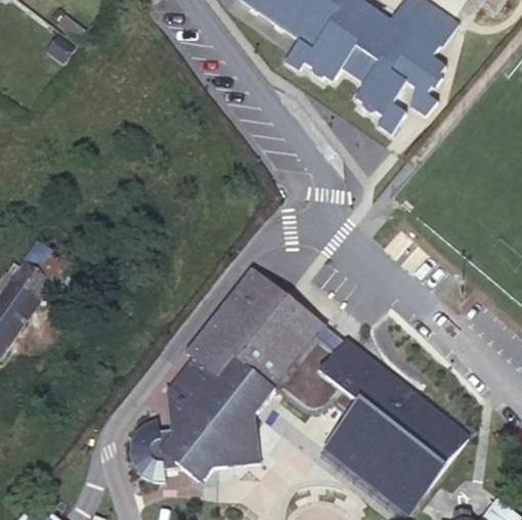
[(436,49),(389,19),(359,0),(245,0),(298,36),(283,59),(298,69),(303,60),(311,67),(309,69),(320,77),(322,74),(332,80),(341,67),(362,82),(353,95),(362,100),(360,104),(372,112),(374,109),(381,115),(376,123),(390,132),(405,111),(391,101),(406,81),(412,85),(408,103),(424,115),(437,99),(426,92),(432,84),(434,86),(441,77),(438,74),(445,65),(431,55),(436,49)]
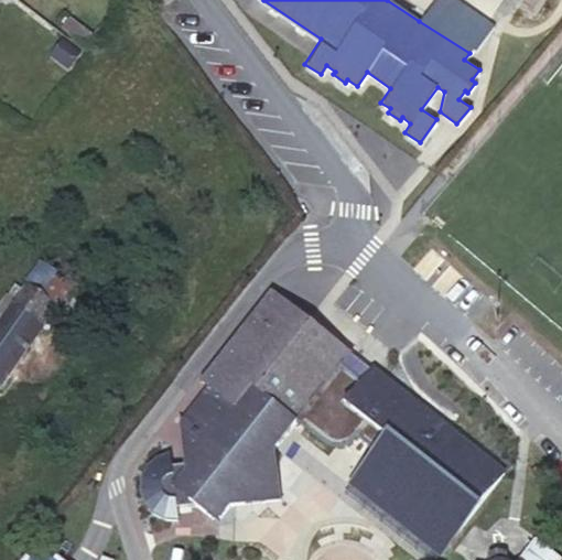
[(432,0),(419,21),(469,53),(472,47),(475,50),(494,22),(462,0),(432,0)]
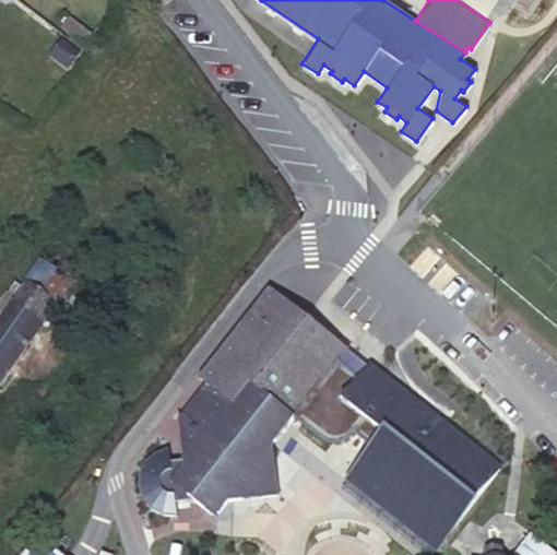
[(91,33),(68,15),(60,25),(84,43),(91,33)]
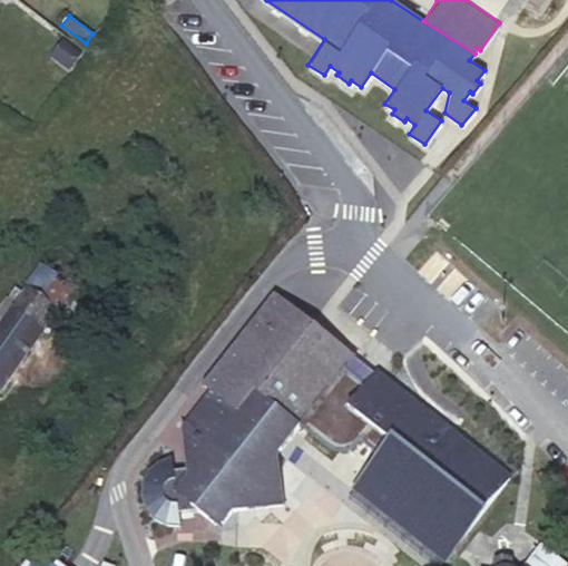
[(39,263),(27,282),(56,304),(69,285),(39,263)]
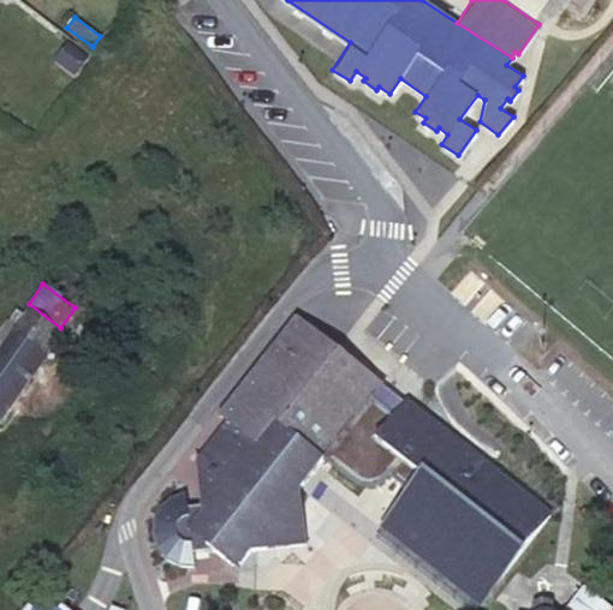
[(60,328),(29,304),(0,346),(0,417),(60,328)]
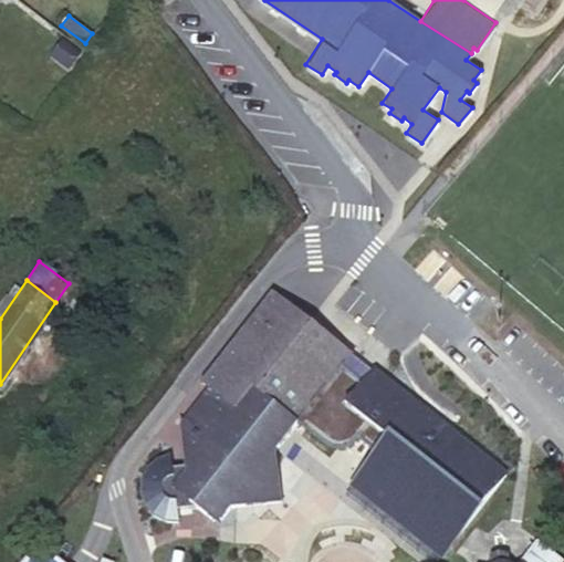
[(350,350),(325,331),(272,289),(201,380),(207,384),(183,418),(179,417),(185,462),(170,464),(169,451),(164,453),(158,456),(152,459),(148,462),(145,467),(143,471),(142,476),(141,481),(141,488),(142,495),(144,500),(147,505),(150,509),(154,512),(157,514),(163,517),(169,518),(177,519),(176,506),(192,503),(195,503),(212,517),(216,512),(220,516),(229,505),(281,498),(273,446),(294,419),(340,362),(350,350)]
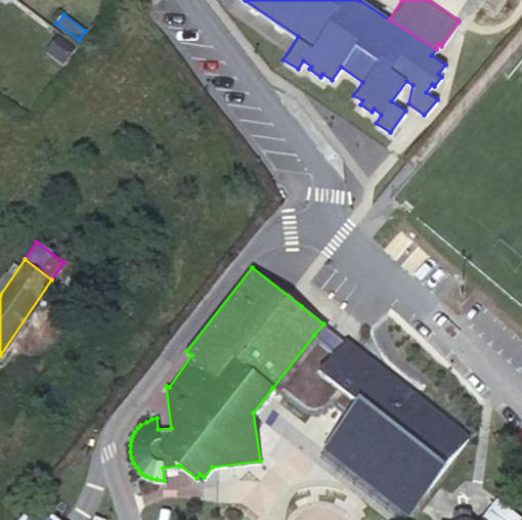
[(343,339),(323,323),(314,335),(335,350),(343,339)]
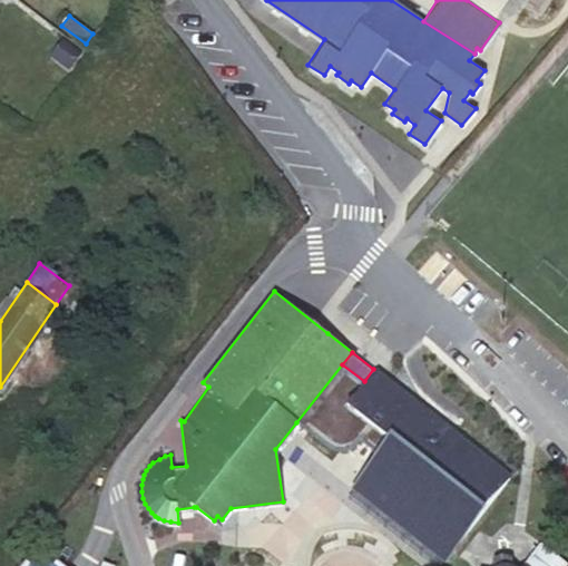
[(342,364),(296,422),(326,446),(327,446),(327,447),(329,447),(329,448),(330,448),(331,448),(331,449),(333,449),(336,449),(336,450),(340,450),(341,449),(345,450),(345,449),(346,449),(346,448),(349,448),(350,448),(350,447),(351,447),(352,446),(353,446),(353,445),(354,445),(355,443),(356,443),(356,442),(359,439),(379,454),(352,487),(442,558),(508,475),(373,369),(364,381),(342,364)]
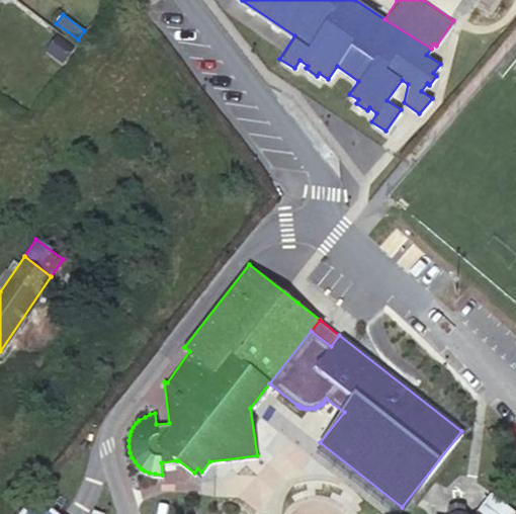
[(320,442),(315,449),(397,513),(402,507),(320,442)]
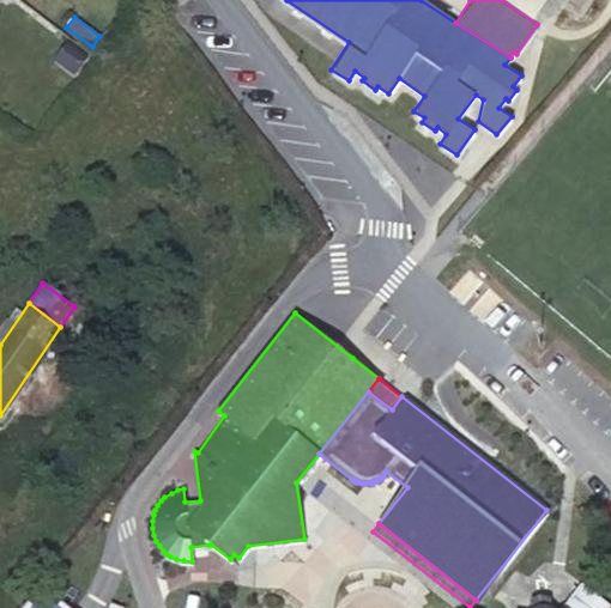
[(567,607),(563,606),(561,607),(552,607),(549,606),(548,596),(538,594),(530,597),(531,607),(567,607)]
